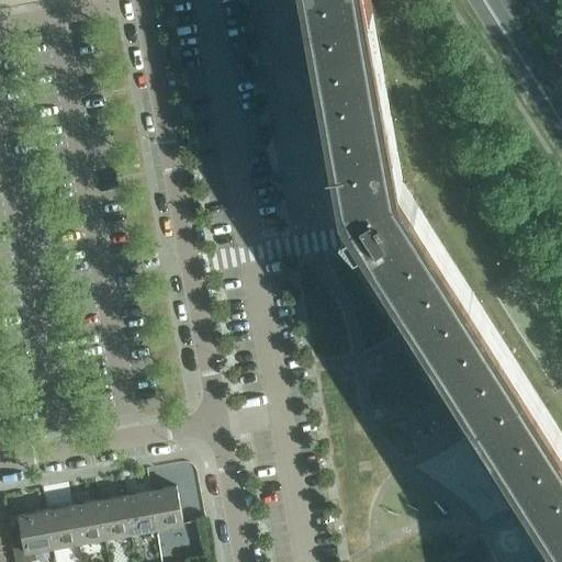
[(561,431),(403,180),(370,0),(307,0),(345,204),(352,217),(348,221),(360,238),(369,253),(373,249),(561,547),(561,431)]
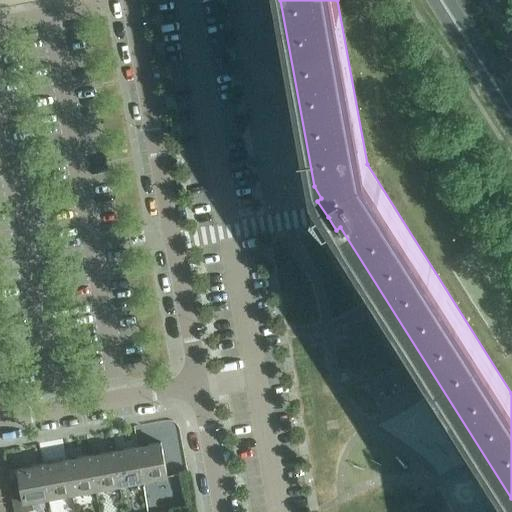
[(161,442),(137,446),(144,481),(167,476),(161,442)]
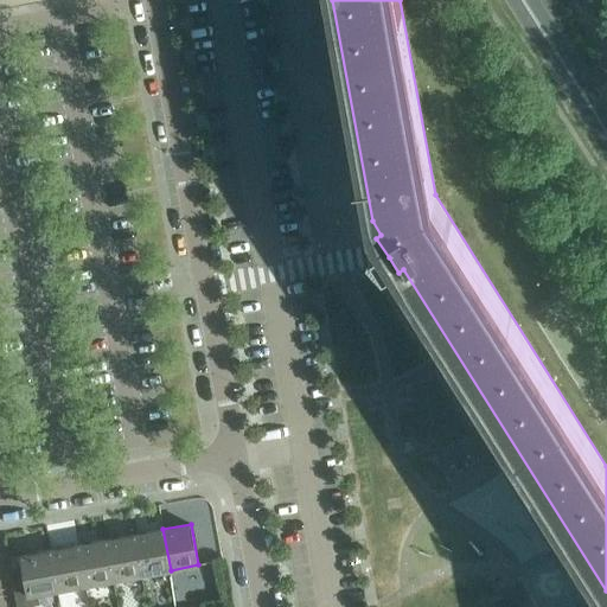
[(163,529),(135,535),(142,575),(171,570),(163,529)]
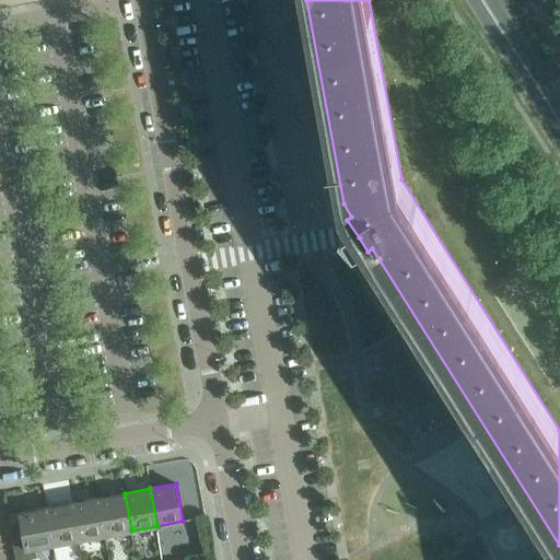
[(125,493),(98,498),(105,535),(131,531),(125,493)]
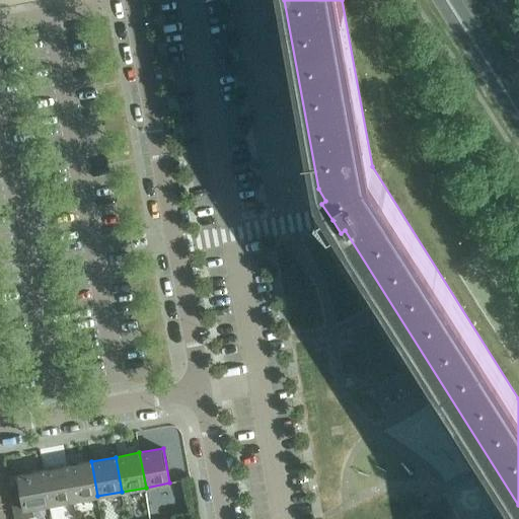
[(91,461),(67,465),(73,501),(97,496),(91,461)]
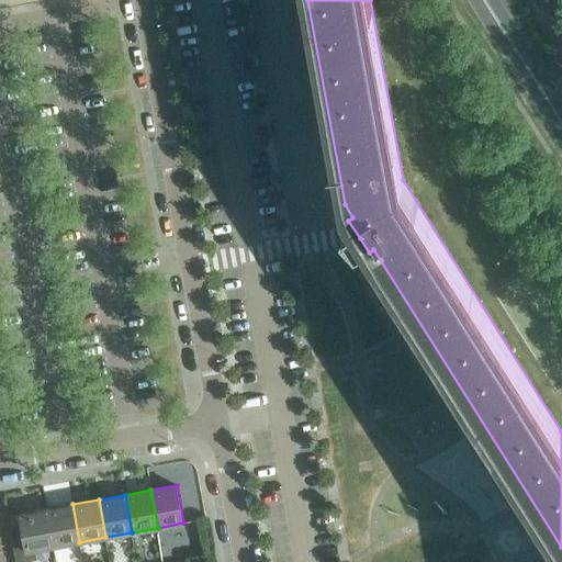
[(72,504),(46,509),(53,547),(79,542),(72,504)]
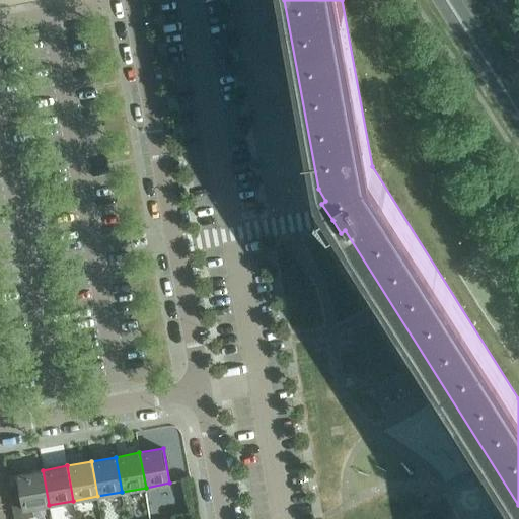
[(43,470),(18,474),(20,484),(11,486),(16,518),(19,518),(35,516),(34,508),(49,505),(43,470)]
